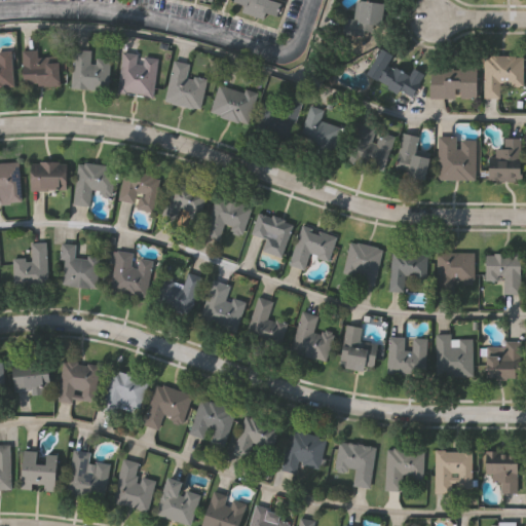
[(278,0),(282,1),(277,14),(266,10),(264,17),(241,10),(245,3),(235,0),(278,0)]
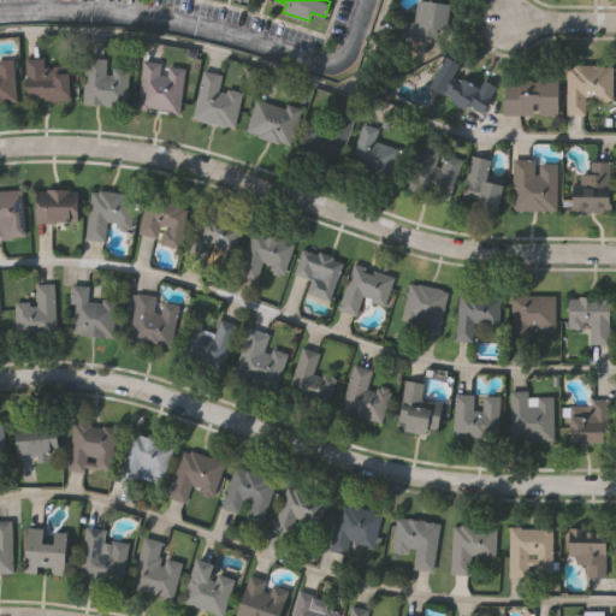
[(419,28),(420,0),(449,1),(448,29),(419,28)]
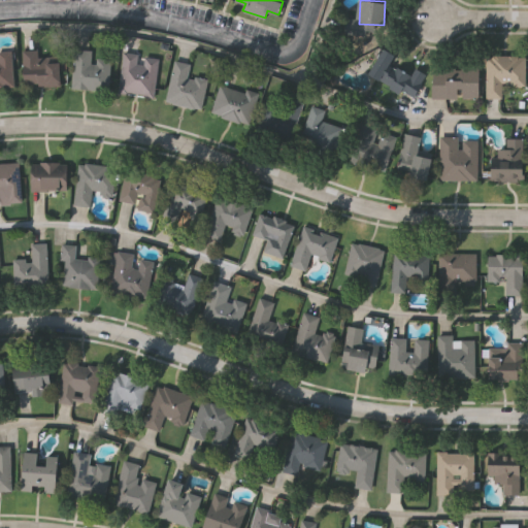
[(418,88),(411,98),(367,72),(383,46),(395,55),(390,62),(411,75),(407,81),(418,88)]
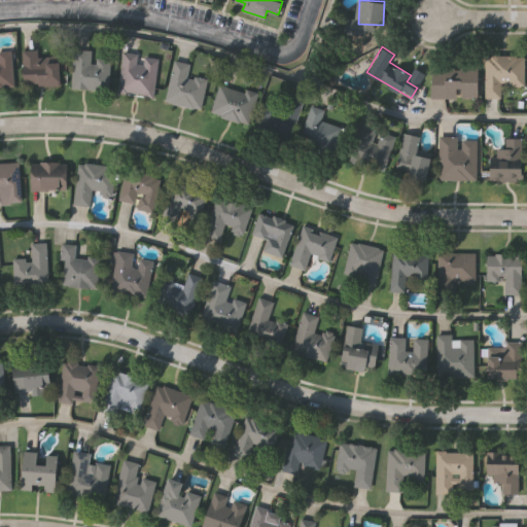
[(91,49),(91,57),(108,58),(107,90),(71,89),(72,48),(91,49)]
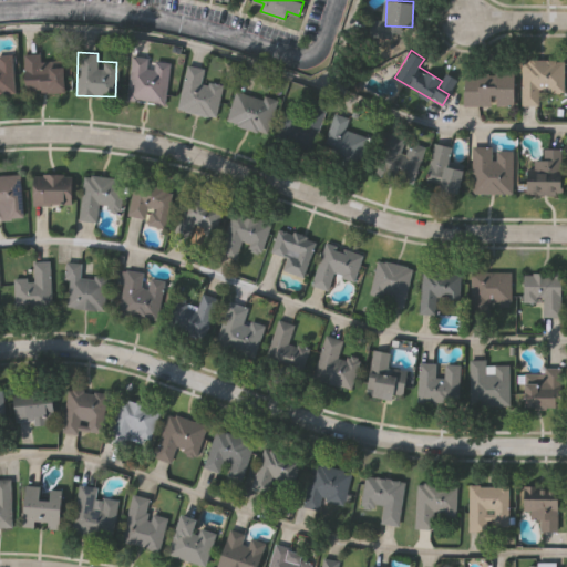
[(0,53),(11,53),(13,93),(0,93),(0,53)]
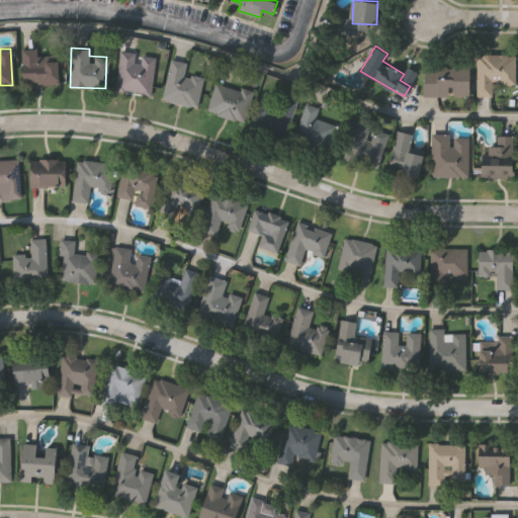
[(21,49),(36,49),(36,59),(59,59),(59,83),(21,83),(21,49)]
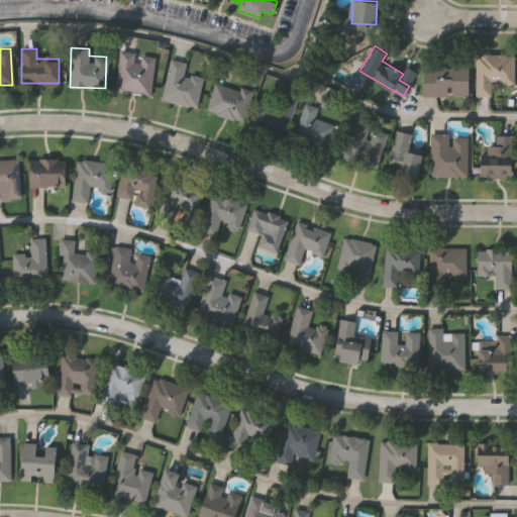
[(153,55),(149,93),(115,90),(119,52),(153,55)]
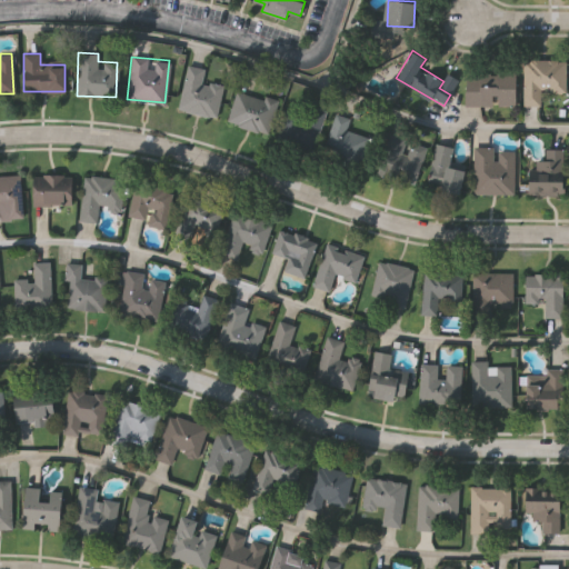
[(565,59),(565,91),(542,91),(542,105),(522,105),(522,59),(565,59)]
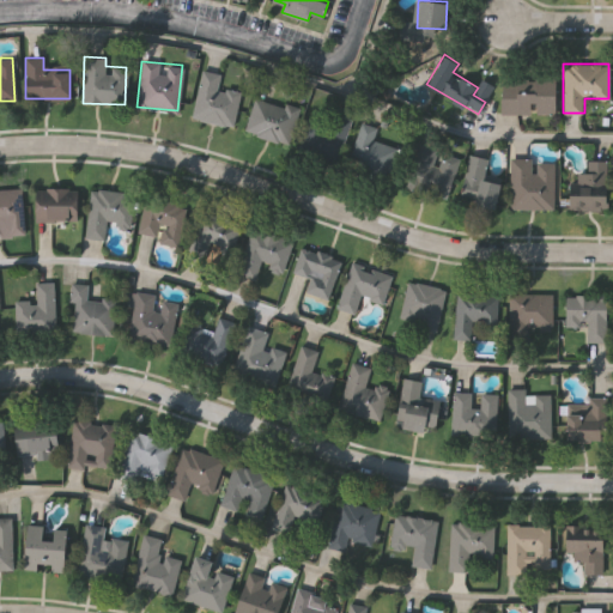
[(192,119),(200,70),(220,73),(218,87),(240,91),(234,126),(192,119)]
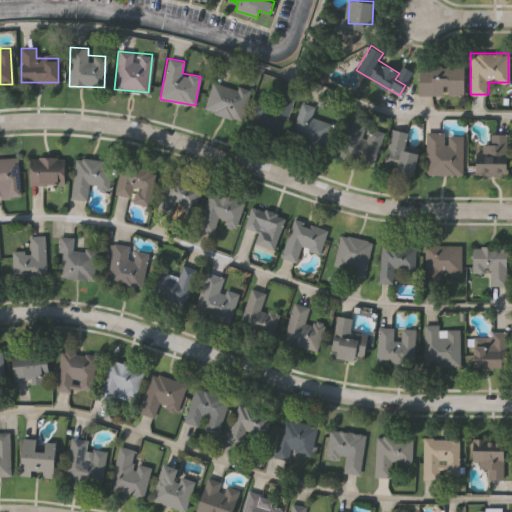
[(418,94),(418,61),(464,61),(464,94),(418,94)]
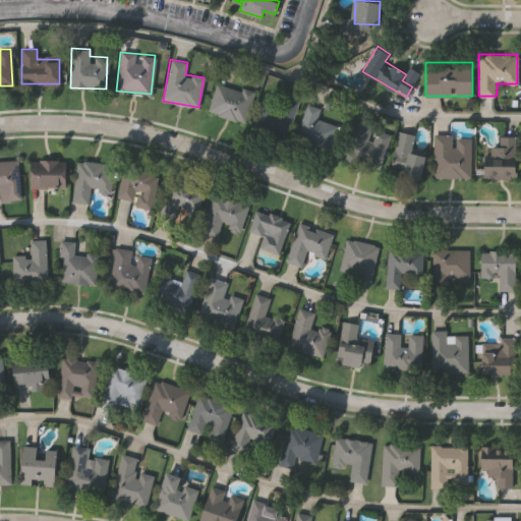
[(253,93),(244,122),(207,111),(215,80),(253,93)]
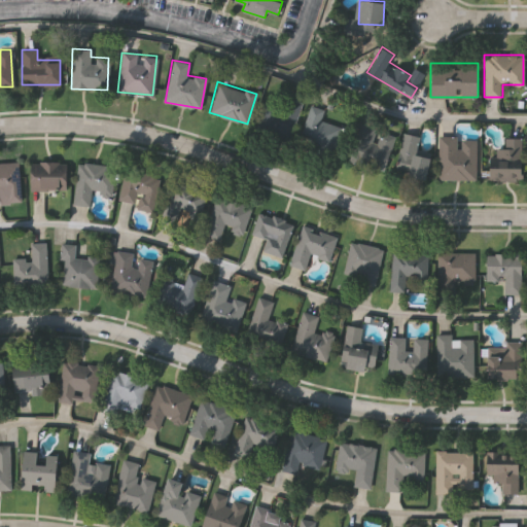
[(303,103),(288,139),(267,130),(281,94),(303,103)]
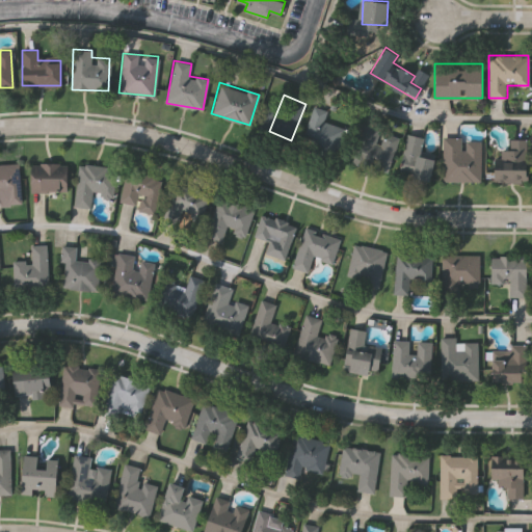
[(323,122),(345,127),(339,152),(302,142),(312,105),(326,108),(323,122)]
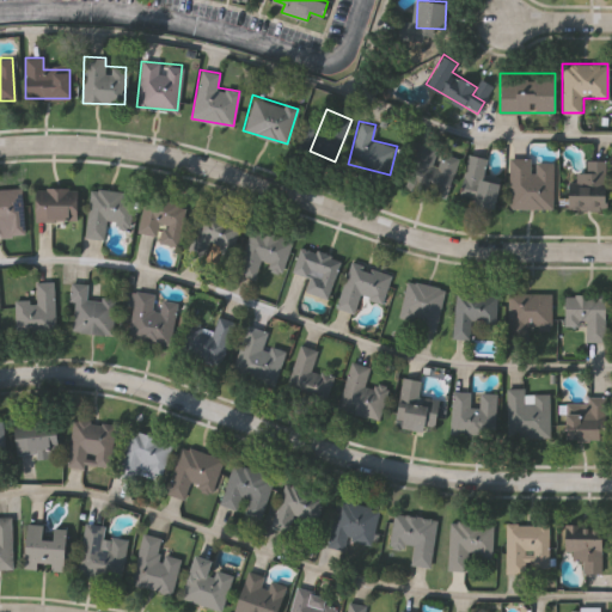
[(448,196),(416,189),(426,148),(457,155),(448,196)]
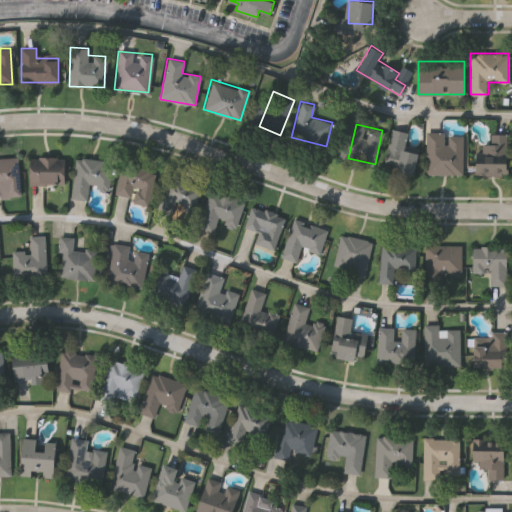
[(403,149),(417,151),(414,173),(383,169),(389,128),(406,131),(403,149)]
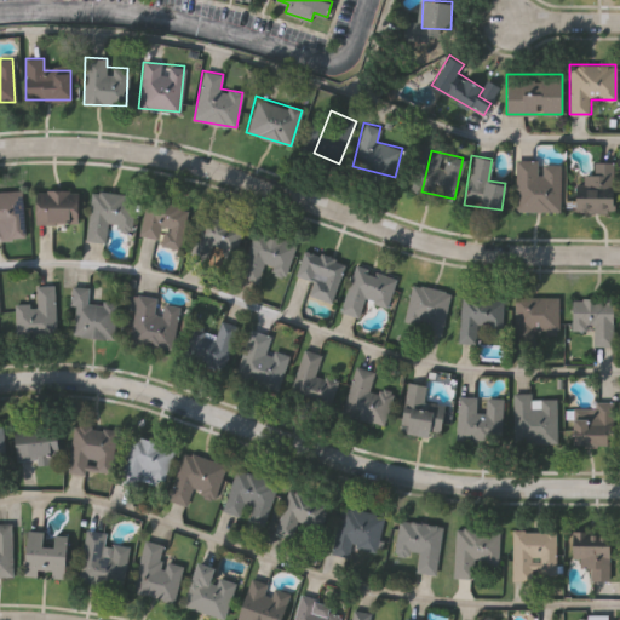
[(515,160),(558,160),(558,211),(515,211),(515,160)]
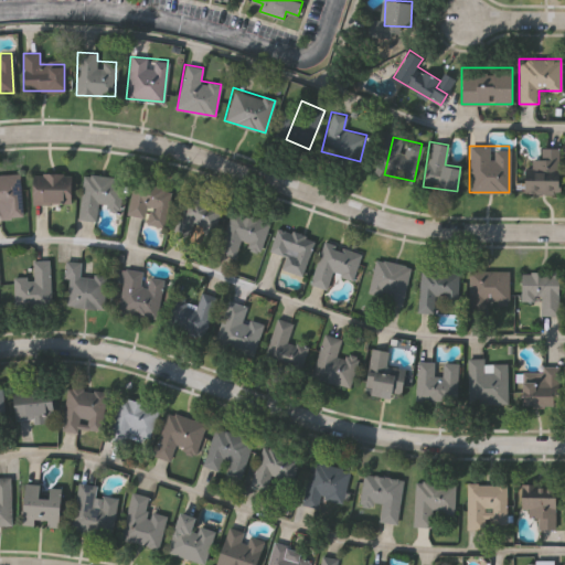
[(540,147),(560,147),(560,191),(526,191),(526,158),(540,158),(540,147)]
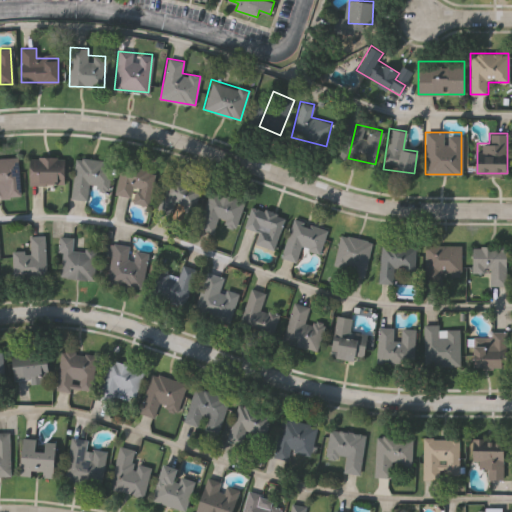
[(20,194),(0,196),(0,157),(17,156),(20,194)]
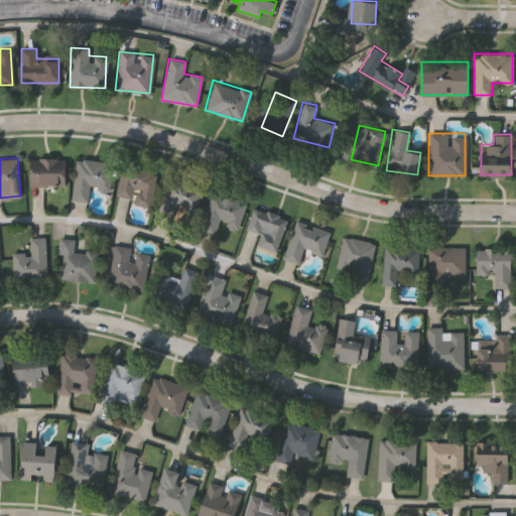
[(65,157),(65,185),(30,185),(30,157),(65,157)]
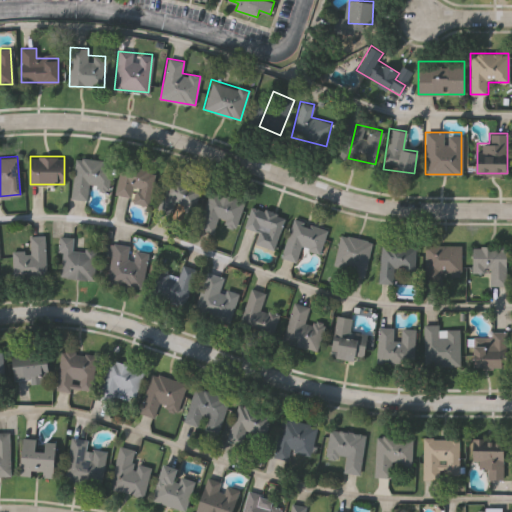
[(74,156),(110,160),(107,190),(88,188),(87,199),(70,197),(74,156)]
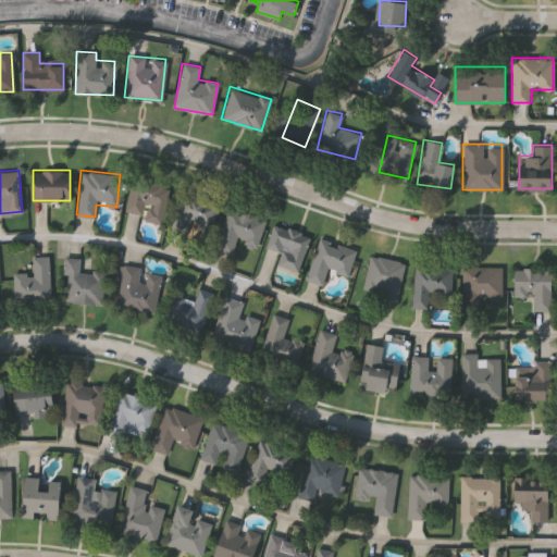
[(123,212),(132,177),(168,186),(160,221),(123,212)]
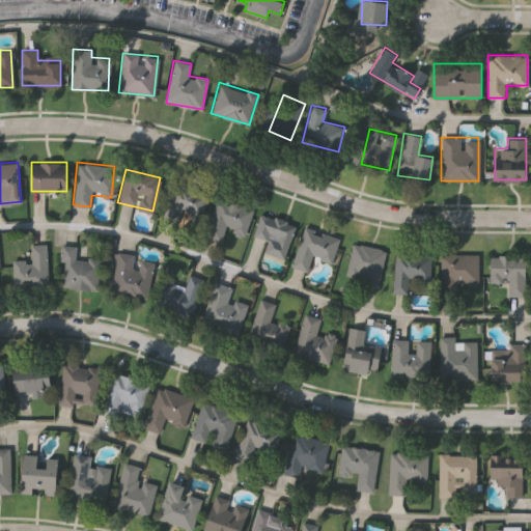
[(169,184),(206,191),(200,225),(163,218),(169,184)]
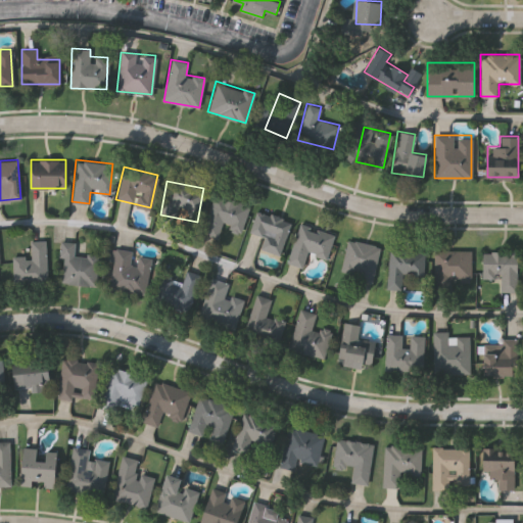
[(248,203),(241,232),(220,227),(217,237),(202,233),(212,194),(248,203)]
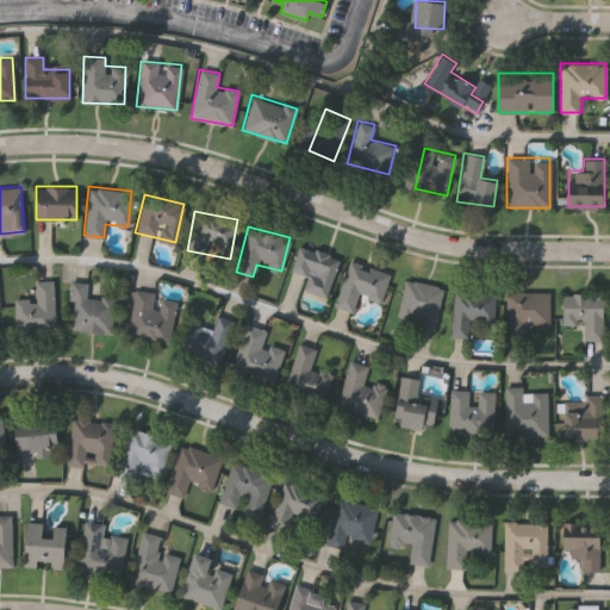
[(302,292),(305,274),(291,272),(297,246),(337,254),(327,298),(302,292)]
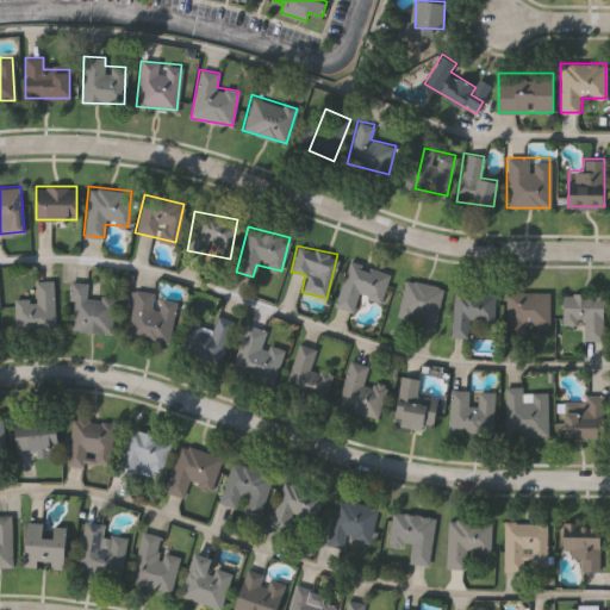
[(358,294),(353,311),(335,305),(348,260),(388,272),(380,302),(358,294)]
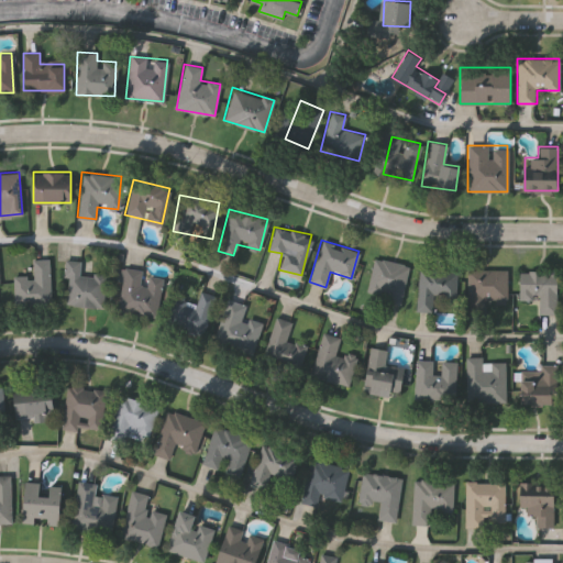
[(401,301),(365,296),(372,257),(407,264),(401,301)]
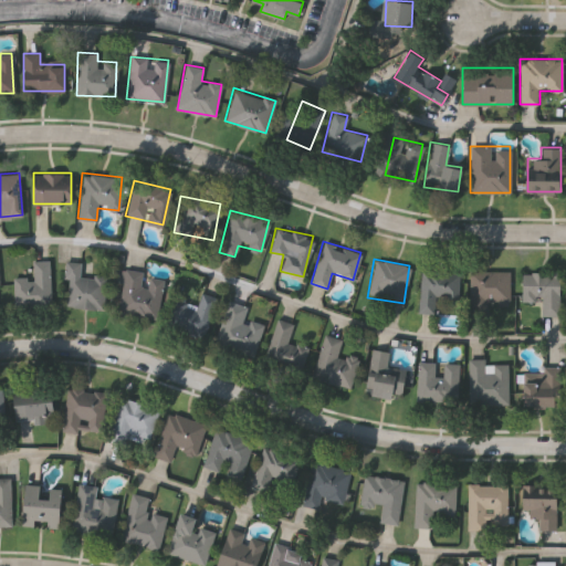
[(32,260),(49,260),(49,303),(13,303),(12,276),(32,276),(32,260)]
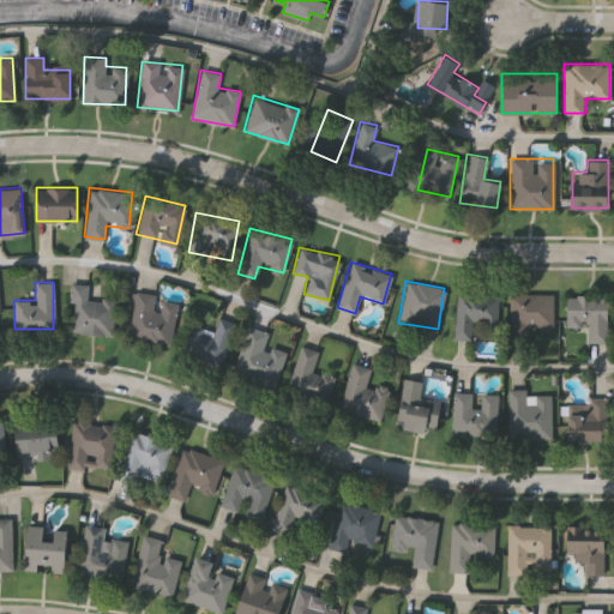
[(70,332),(72,283),(86,283),(85,298),(114,299),(113,335),(70,332)]
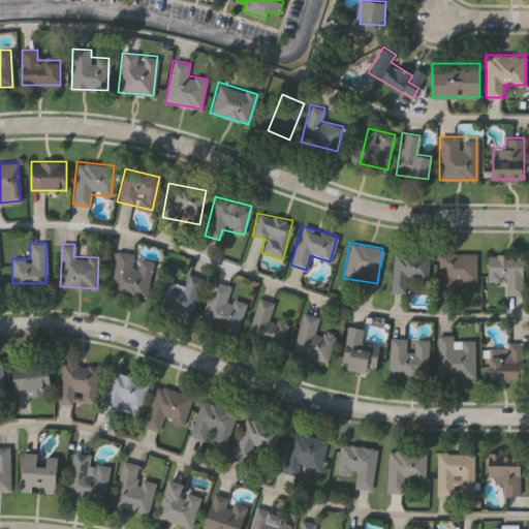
[(430,252),(428,280),(407,279),(406,292),(390,291),(393,250),(430,252)]
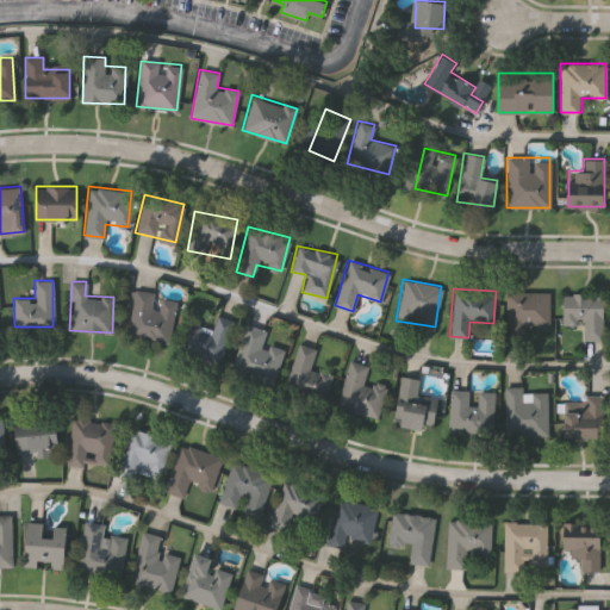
[(506,291),(548,291),(548,327),(523,327),(523,340),(506,340),(506,291)]
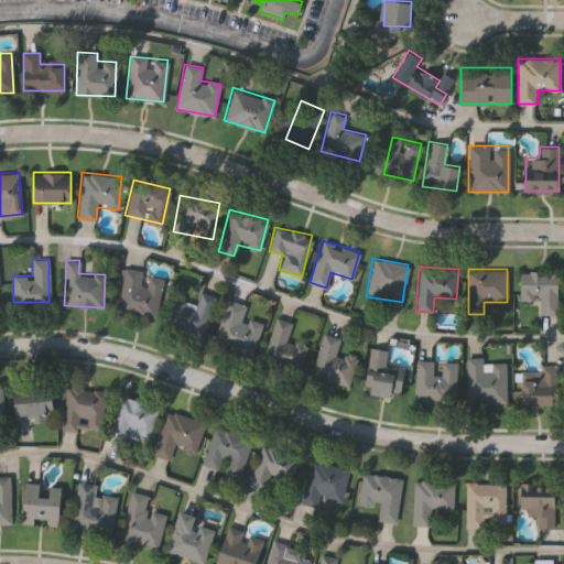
[(162,274),(156,317),(116,313),(120,270),(162,274)]
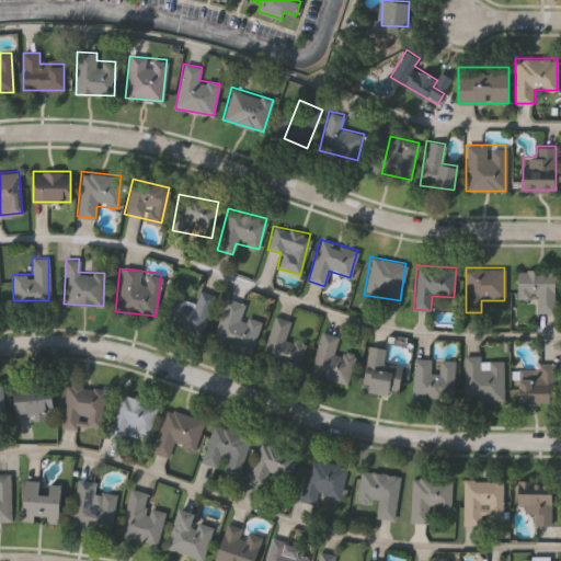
[(554,270),(554,312),(536,312),(536,298),(516,298),(516,270),(554,270)]
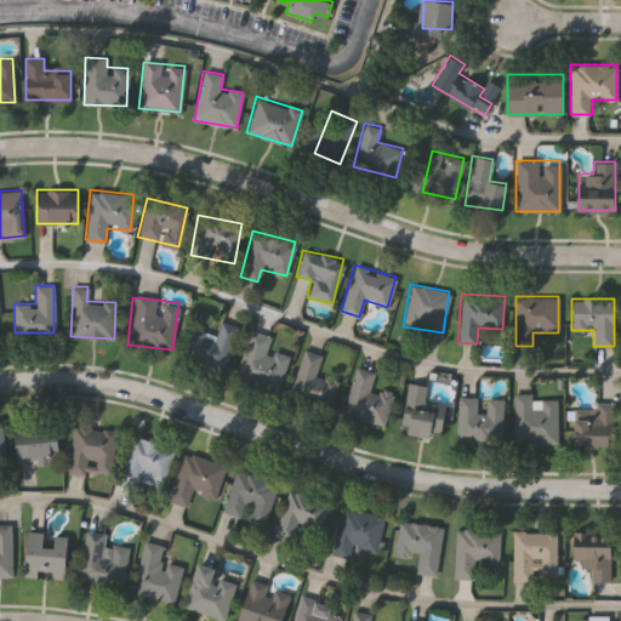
[(192,360),(197,335),(216,339),(220,320),(237,324),(227,368),(192,360)]
